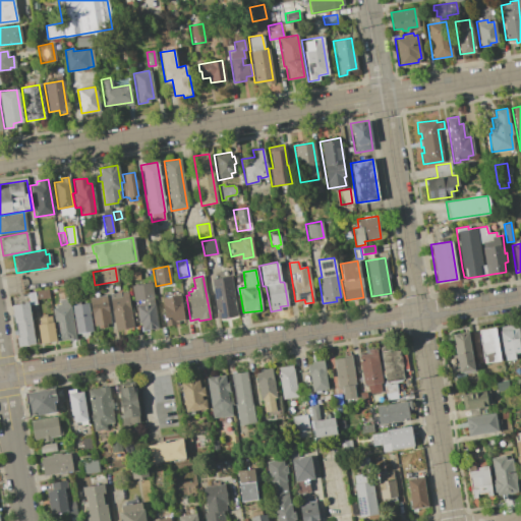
[(230,276),(236,314),(217,317),(211,279),(230,276)]
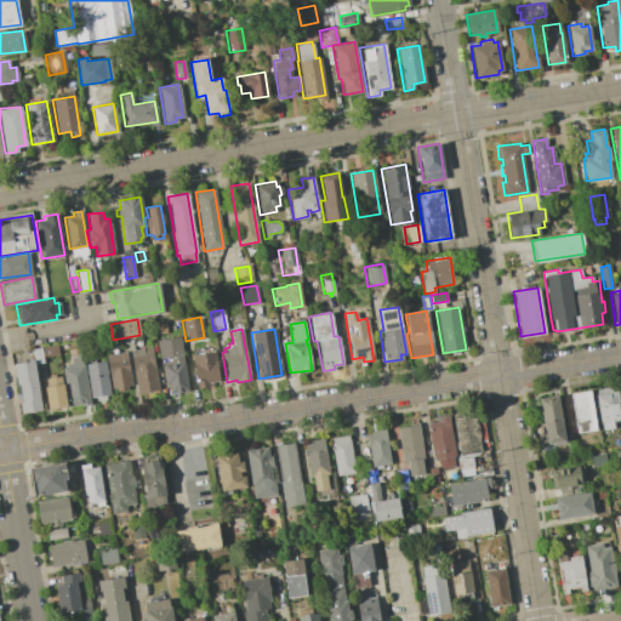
[(178,336),(182,354),(159,359),(155,340),(178,336)]
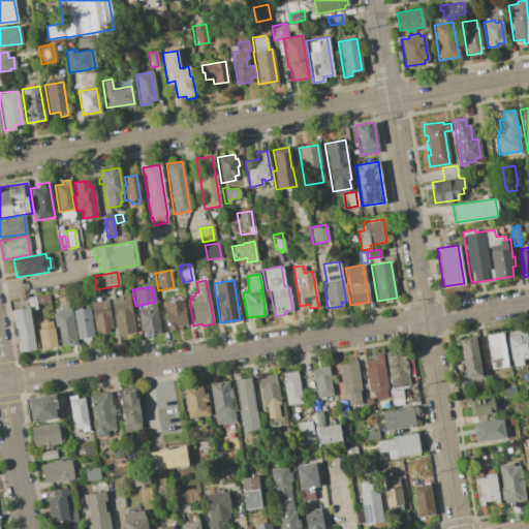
[(49,293),(50,301),(37,304),(35,296),(49,293)]
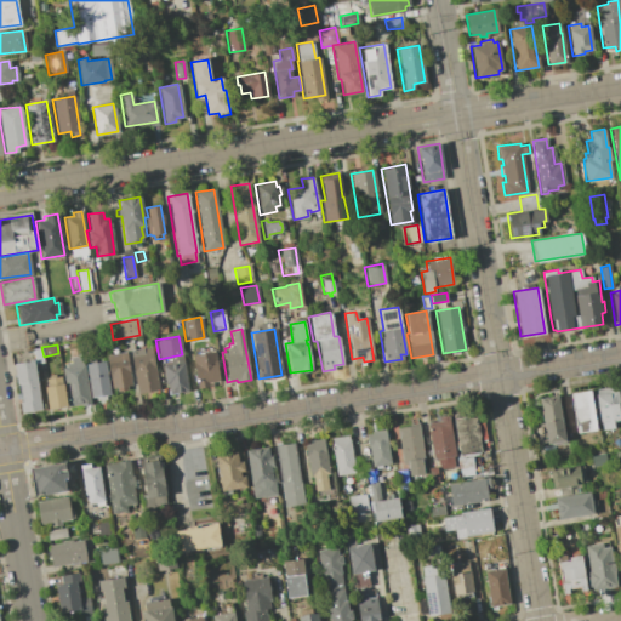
[(40,347),(44,363),(35,364),(32,349),(40,347)]
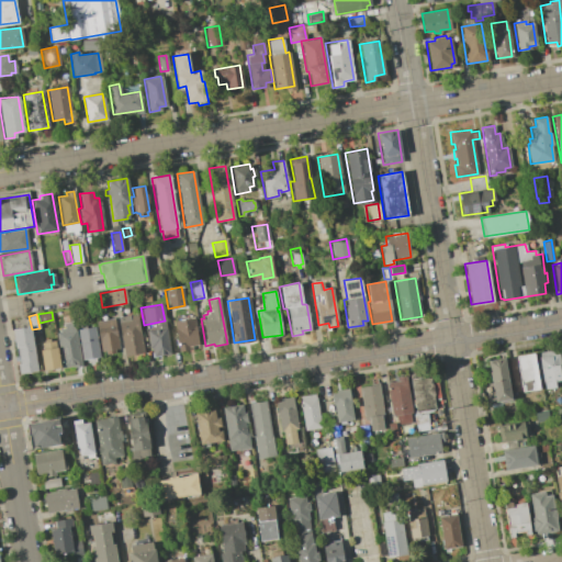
[(136,314),(143,352),(124,357),(117,317),(136,314)]
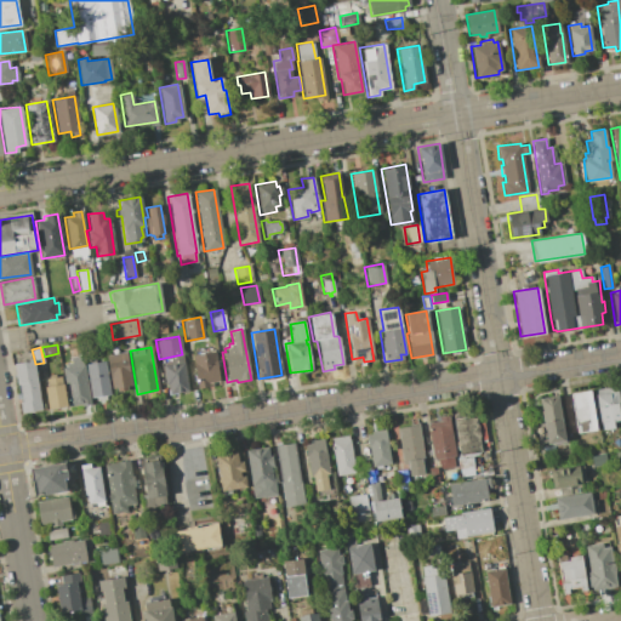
[(212,351),(218,380),(208,382),(209,386),(198,388),(191,355),(212,351)]
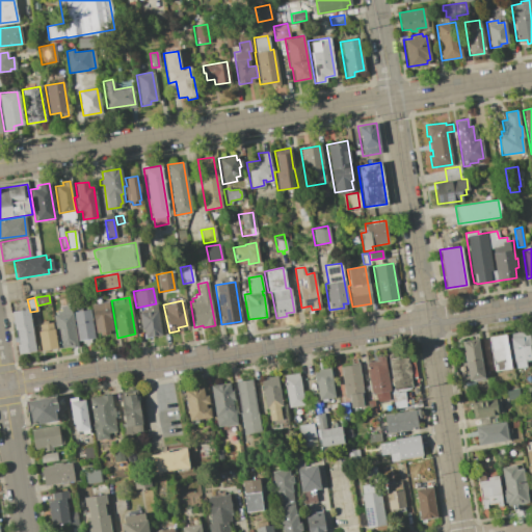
[(107,301),(112,330),(108,330),(108,334),(100,336),(99,333),(96,333),(90,304),(107,301)]
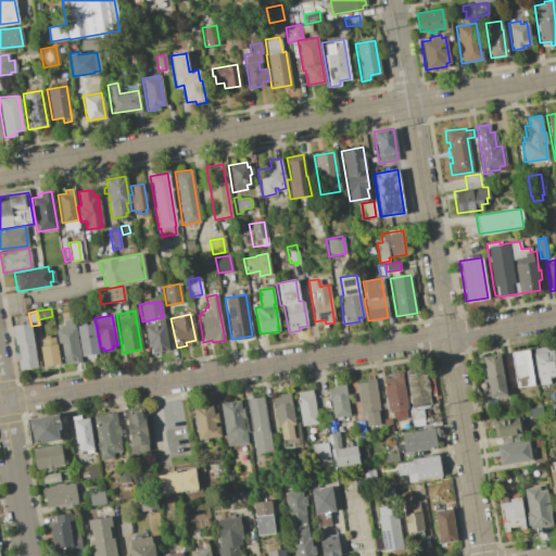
[(60,329),(59,324),(63,324),(62,318),(73,317),(80,362),(72,363),(72,362),(61,364),(55,329),(60,329)]
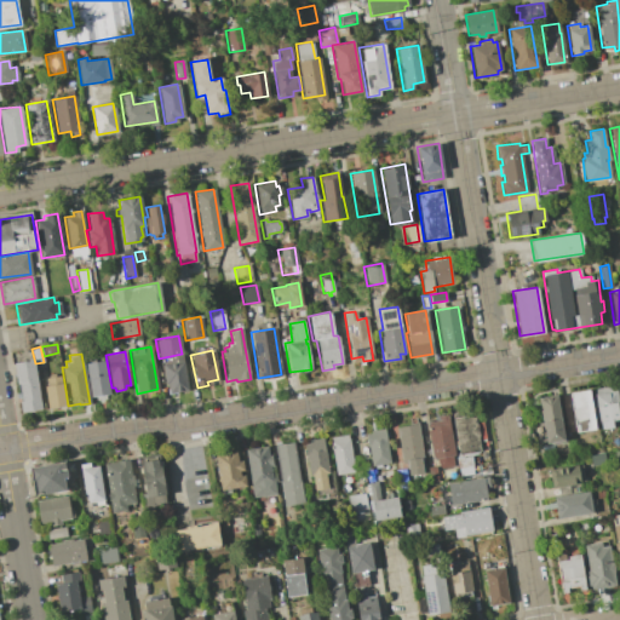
[(32,359),(40,409),(19,413),(18,402),(22,401),(18,384),(16,384),(12,362),(32,359)]
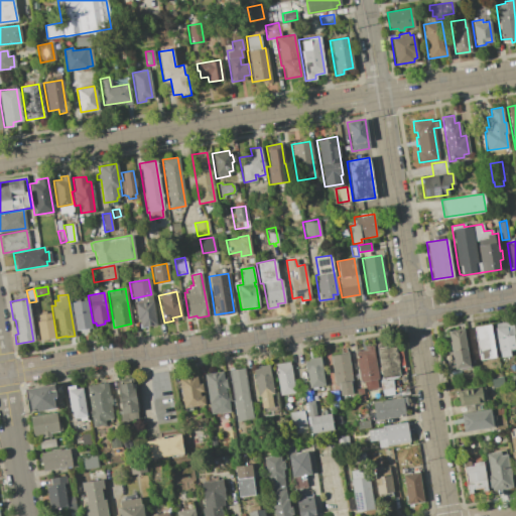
[(86,299),(91,328),(88,329),(88,332),(80,333),(80,330),(76,331),(71,302),(86,299)]
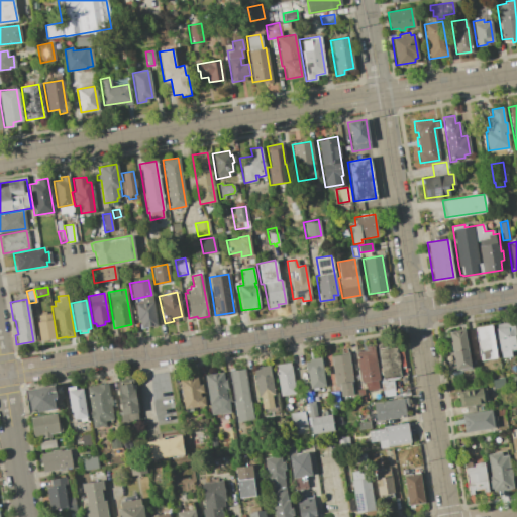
[(152,301),(157,325),(140,328),(138,319),(136,319),(134,304),(152,301)]
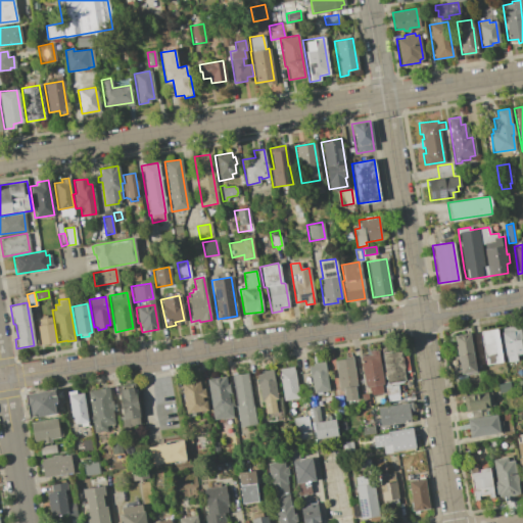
[(39,326),(38,319),(40,318),(40,316),(45,315),(45,318),(49,317),(51,324),(52,324),(55,341),(41,344),(37,326),(39,326)]
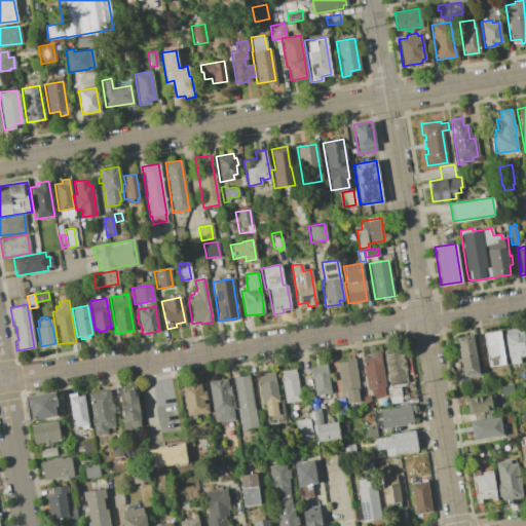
[(504,330),(515,328),(516,332),(522,331),(525,355),(517,357),(518,362),(509,363),(504,330)]
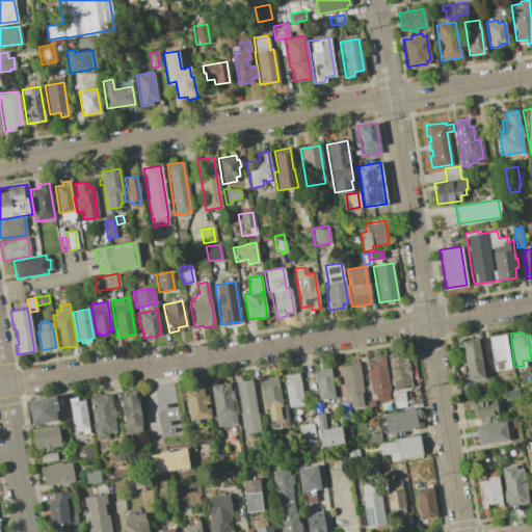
[(504,334),(509,368),(494,371),(487,337),(504,334)]
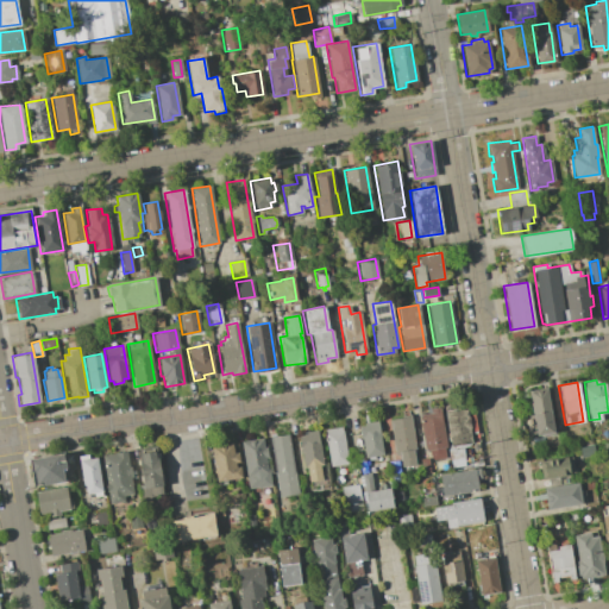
[(546,388),(551,424),(553,424),(554,434),(541,437),(541,434),(535,435),(528,390),(546,388)]
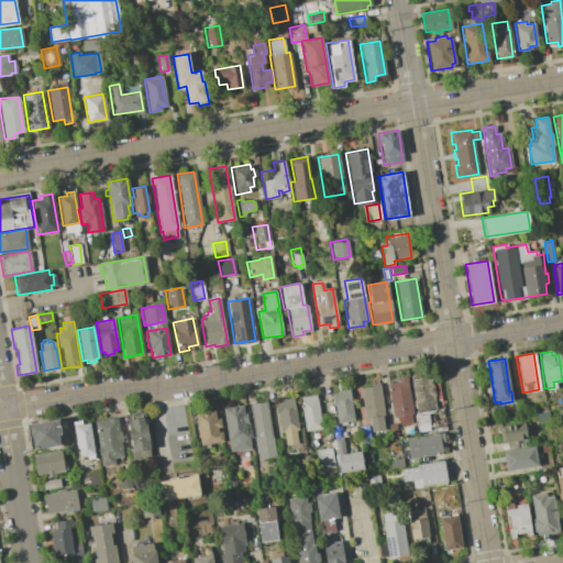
[(411,376),(418,414),(423,412),(423,415),(433,414),(433,411),(437,410),(431,377),(429,377),(428,374),(411,376)]
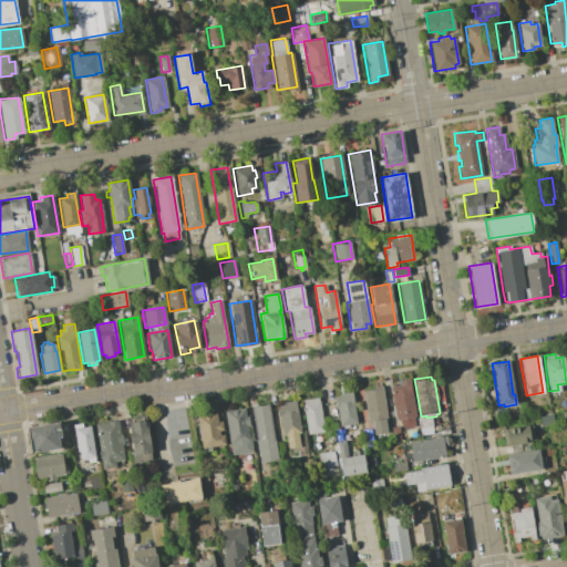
[(401,381),(402,384),(391,387),(397,421),(401,420),(401,426),(403,426),(403,428),(416,425),(414,418),(416,416),(410,379),(401,381)]
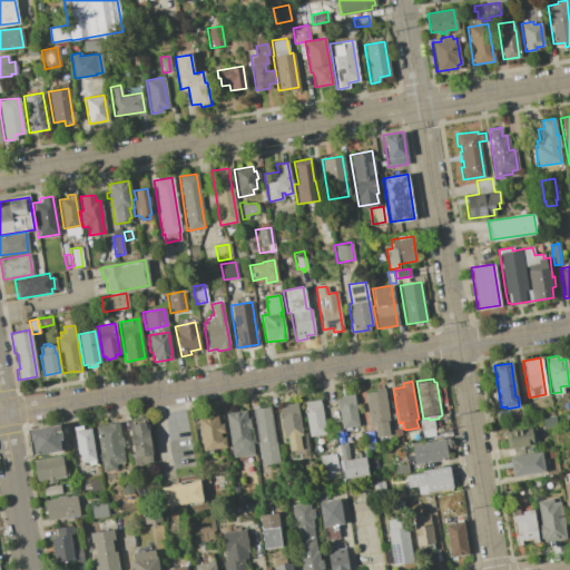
[(365,393),(370,425),(369,425),(370,432),(375,431),(376,438),(393,435),(385,390),(365,393)]
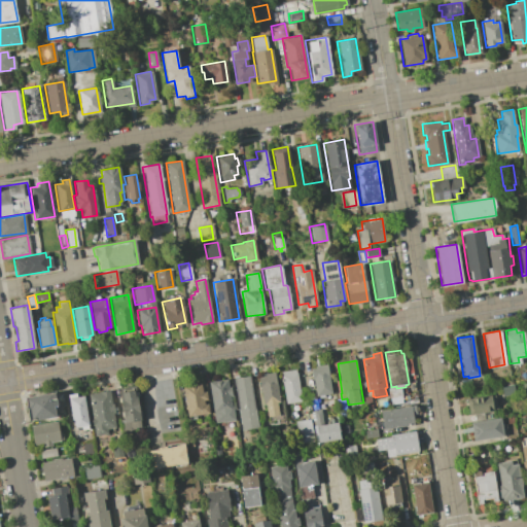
[(315,365),(316,369),(311,369),(313,379),(314,379),(317,397),(334,394),(328,363),(315,365)]
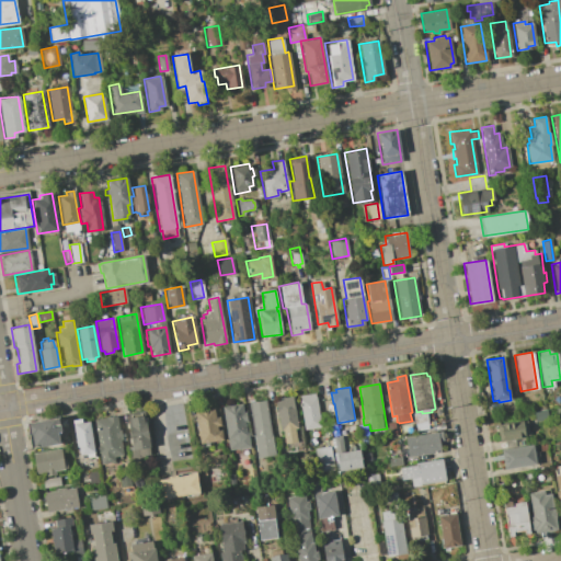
[(299,396),(306,431),(322,428),(316,393),(299,396)]
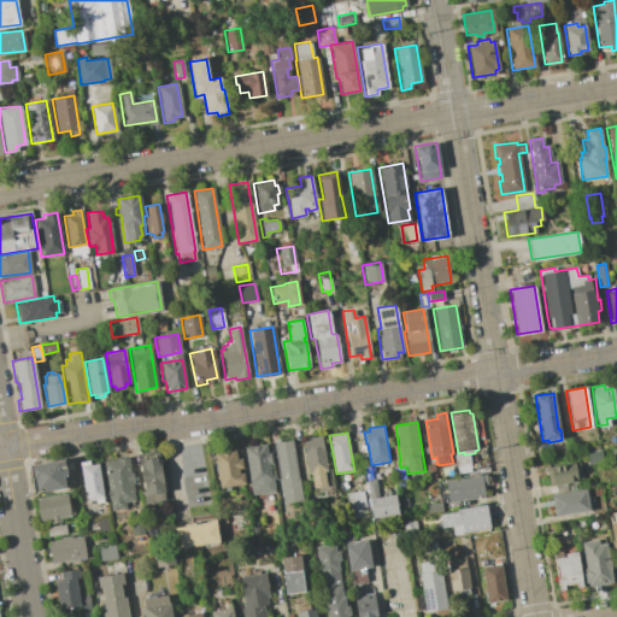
[(309,439),(309,441),(304,442),(310,475),(311,475),(313,488),(328,486),(325,472),(328,472),(322,436),(309,439)]
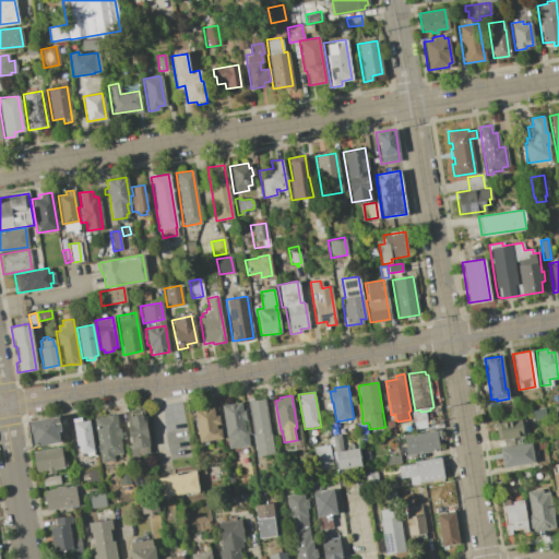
[(248,402),(258,458),(275,454),(265,399),(248,402)]
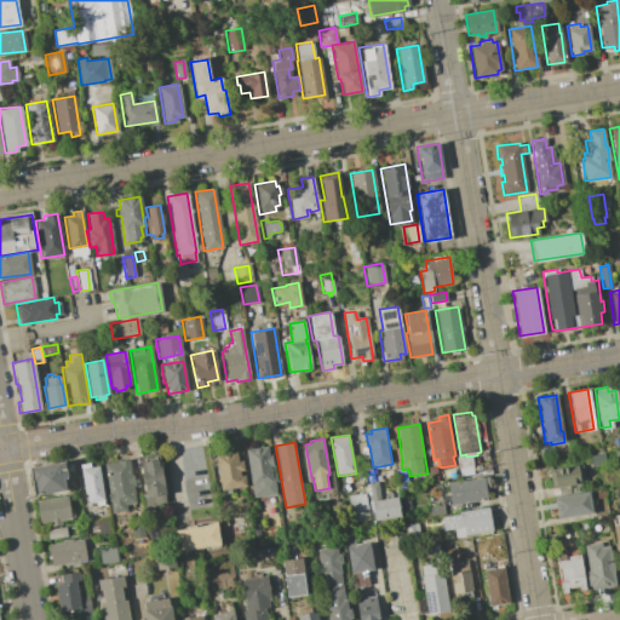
[(247,451),(254,498),(277,495),(275,478),(273,478),(271,466),(274,466),(271,455),(269,457),(268,447),(247,451)]
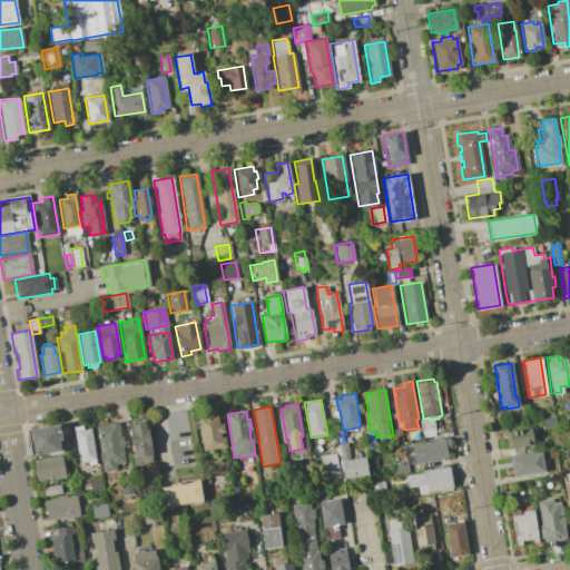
[(198,419),(204,451),(227,448),(225,438),(222,438),(220,434),(224,433),(223,423),(218,424),(217,415),(198,419)]
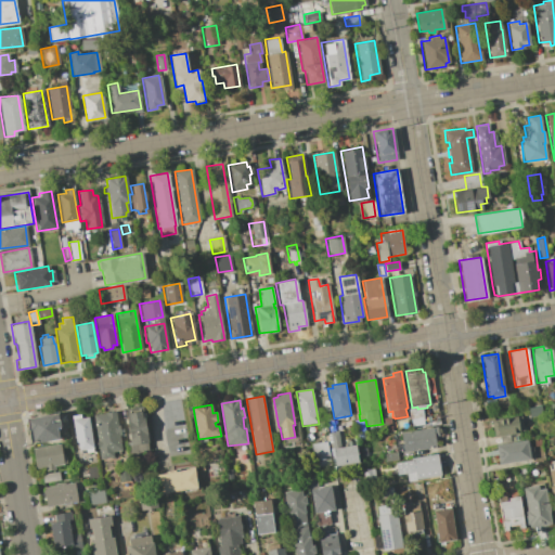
[(527,408),(540,405),(541,414),(528,416),(527,408)]
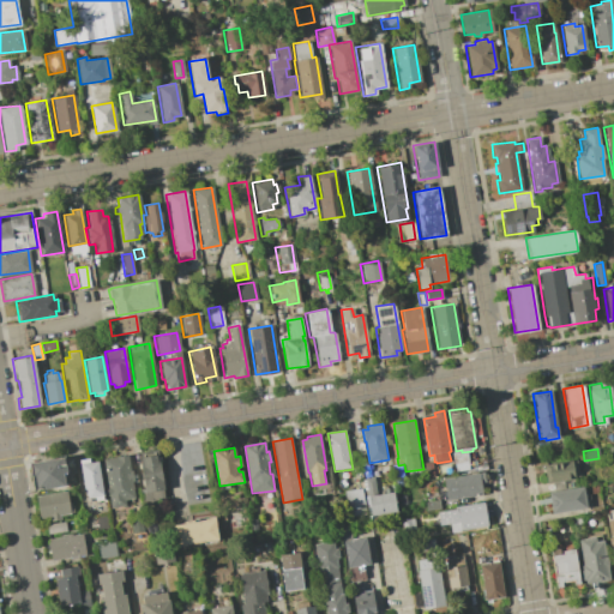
[(139,453),(148,500),(166,498),(164,489),(166,489),(164,481),(162,481),(157,451),(139,453)]
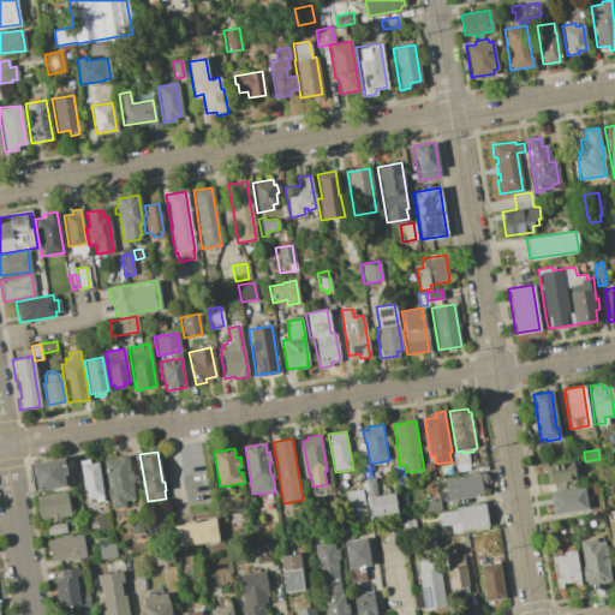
[(453,453),(454,464),(457,464),(469,463),(467,453),(460,454),(460,453),(453,453)]
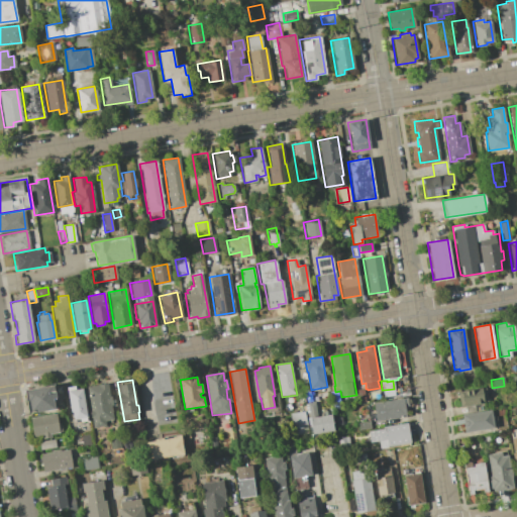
[(87,387),(91,410),(89,410),(90,417),(92,417),(94,428),(106,426),(105,421),(114,419),(112,405),(114,405),(112,396),(110,396),(108,383),(87,387)]
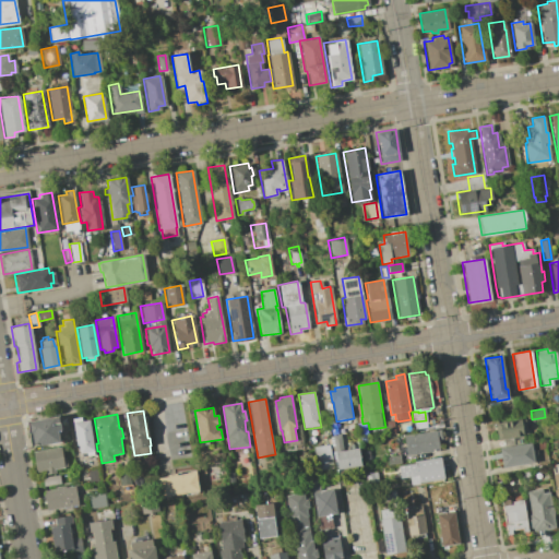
[(25,421),(58,417),(60,431),(56,431),(58,442),(30,447),(25,421)]
